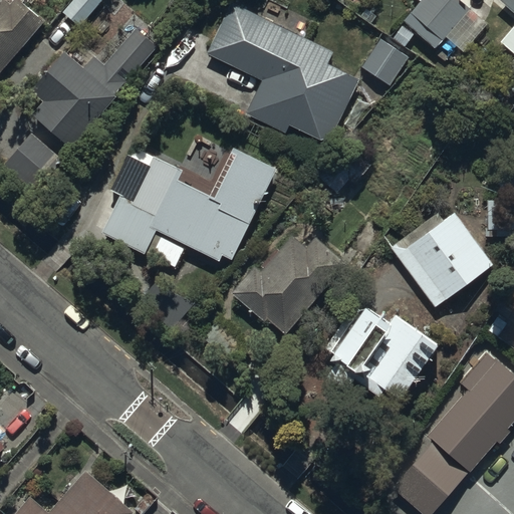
[(0,0),(0,66),(47,27),(24,0),(0,0)]
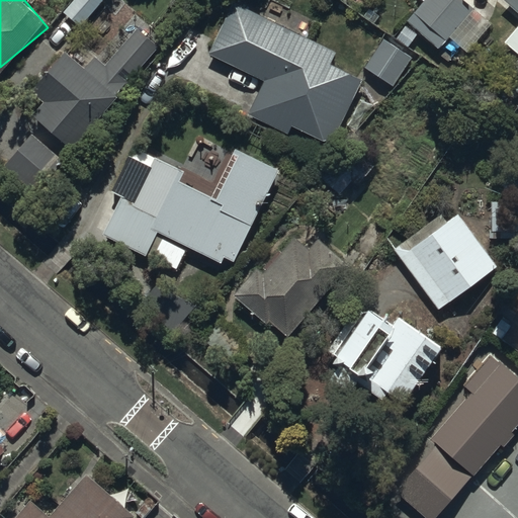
[(74,0),(64,12),(81,27),(104,1),(102,0),(74,0)]
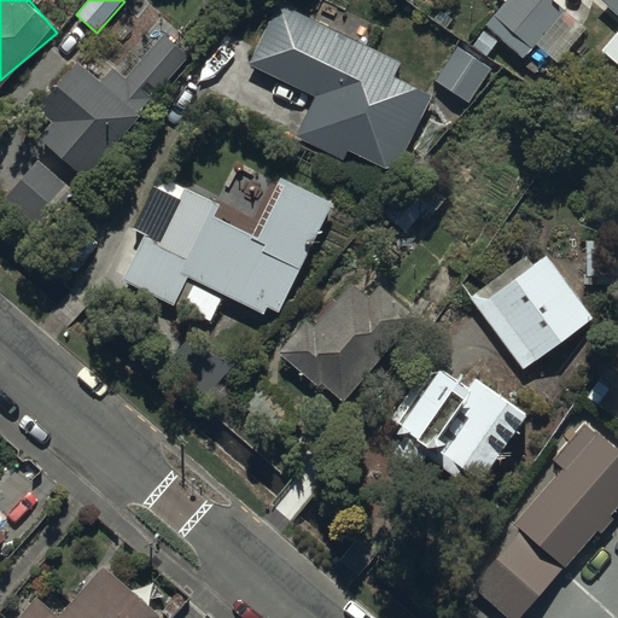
[(506,0),(483,25),(523,60),(536,46),(555,64),(586,31),(552,0),(506,0)]
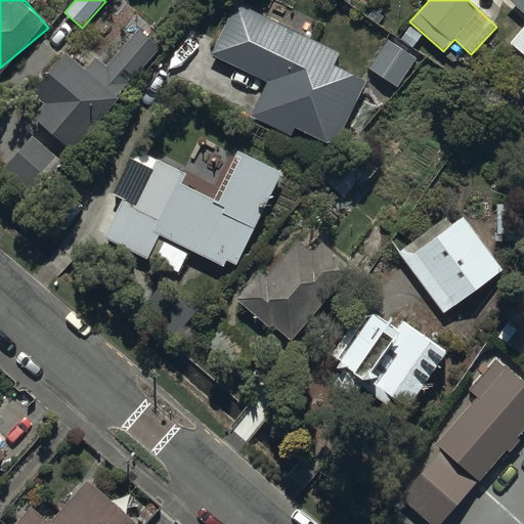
[(523,0),(499,0),(523,18),(523,0)]
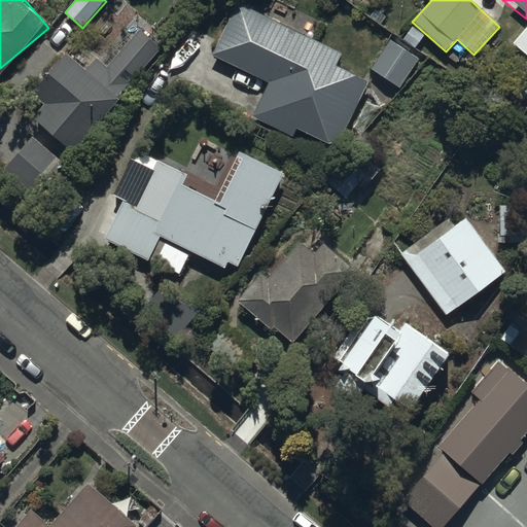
[(365,82),(226,14),(203,66),(258,93),(243,124),(326,164),(365,82)]
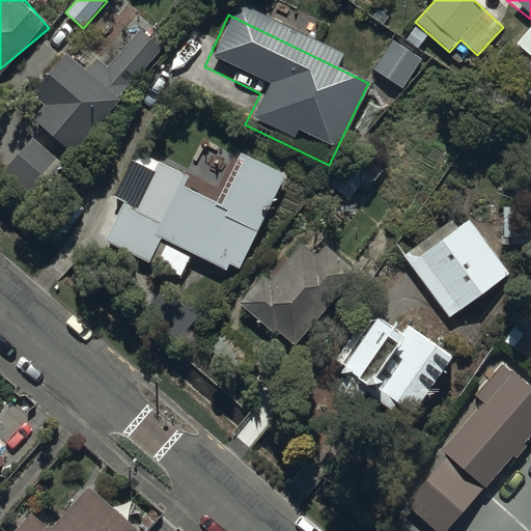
[(530,29),(518,46),(530,56),(530,65),(525,74),(530,78),(530,82),(524,91),(530,95),(530,29)]
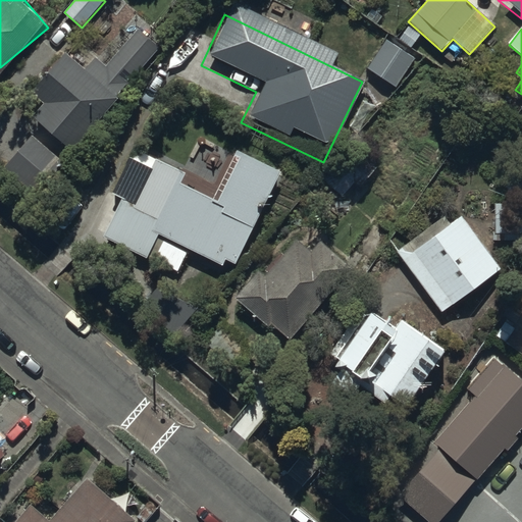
[(52,98),(36,118),(76,153),(120,101),(117,98),(159,49),(139,32),(109,67),(98,58),(87,70),(69,55),(41,89),(52,98)]
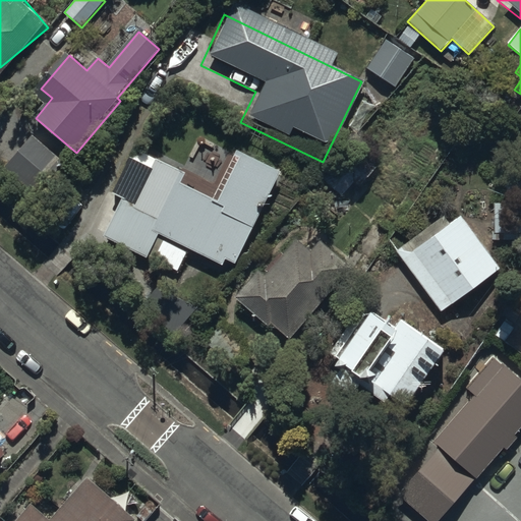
[(385,41),(368,67),(397,85),(414,59),(385,41)]
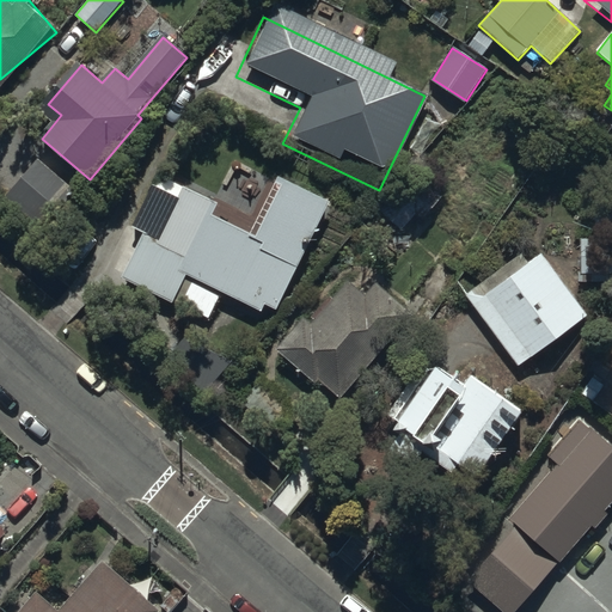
[(43,226),(74,190),(36,158),(6,194),(43,226)]
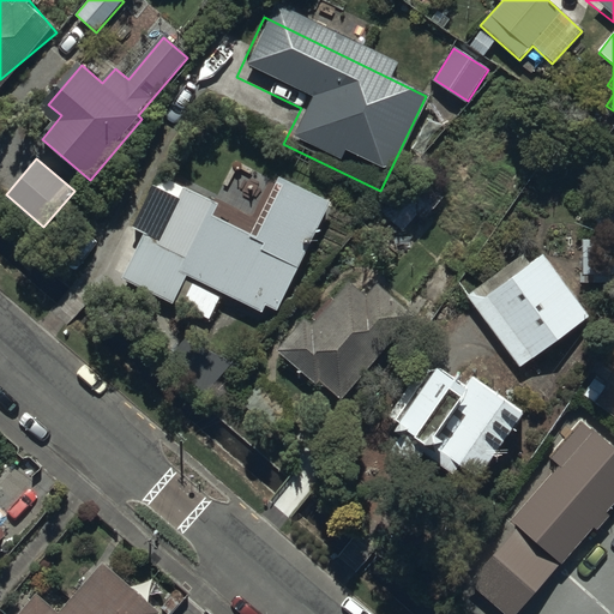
[(417,173),(379,210),(401,233),(417,217),(422,222),(444,200),(417,173)]
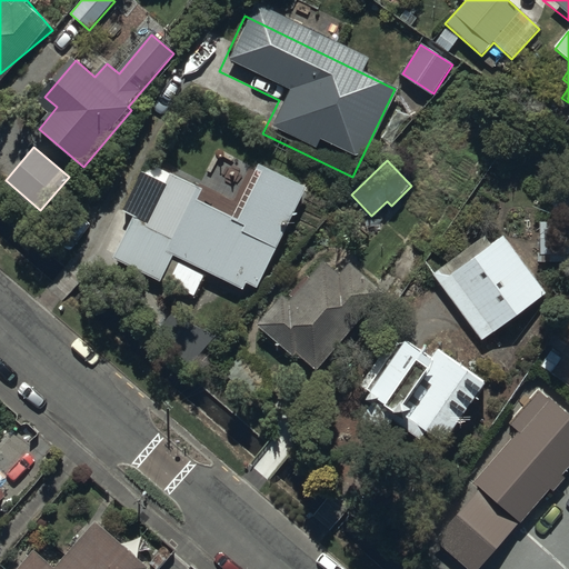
[(159,190),(132,246),(250,302),(302,196),(256,172),(230,225),(159,190)]
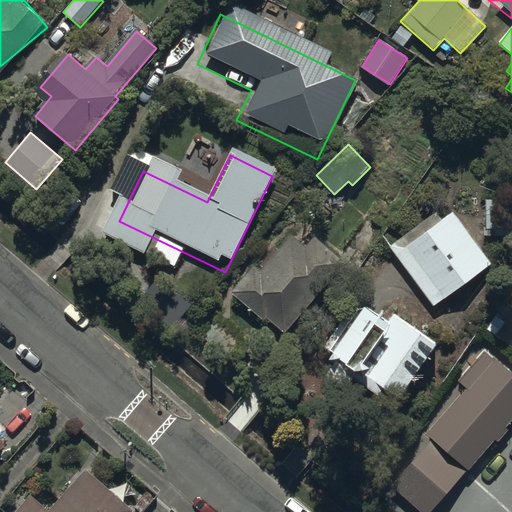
[(511,172),(510,171),(499,186),(511,195),(511,172)]
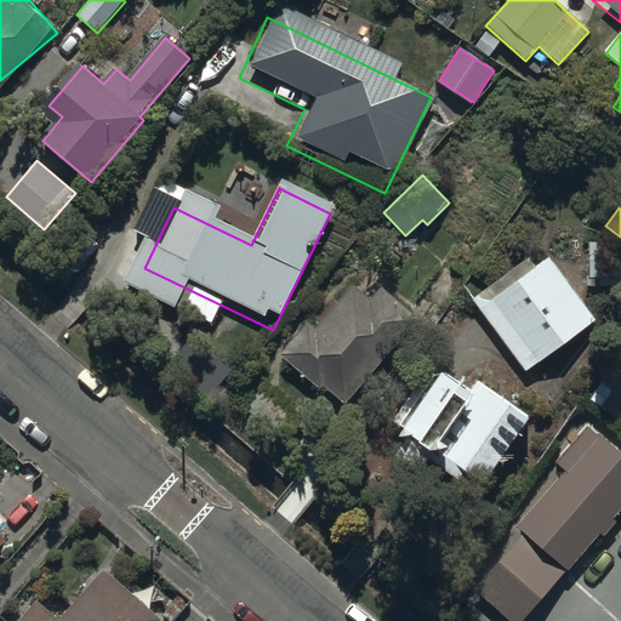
[(620,243),(588,244),(590,279),(590,288),(620,286),(620,279),(620,278),(620,243)]
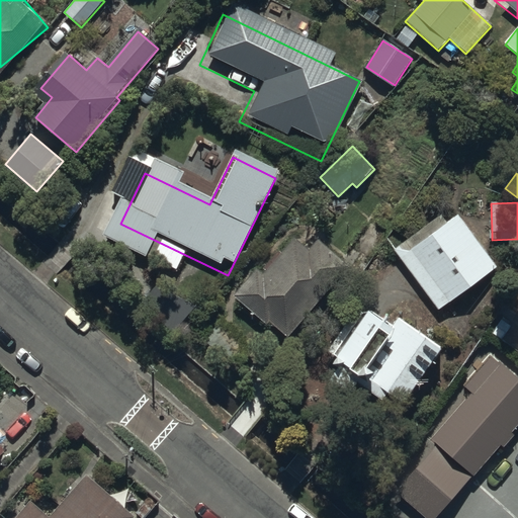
[(400,256),(439,313),(498,271),(458,216),(400,256)]
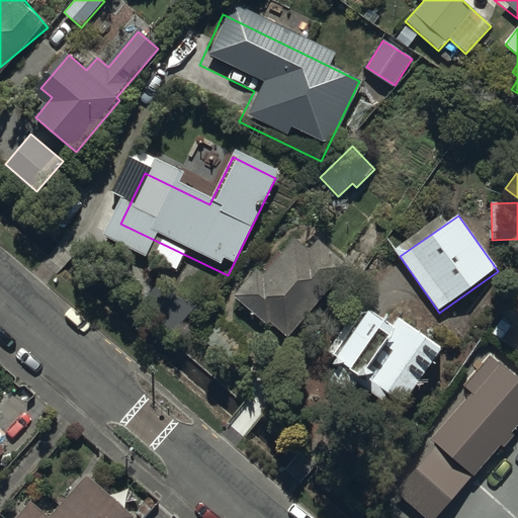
[(232,311),(275,344),(339,262),(295,229),(232,311)]
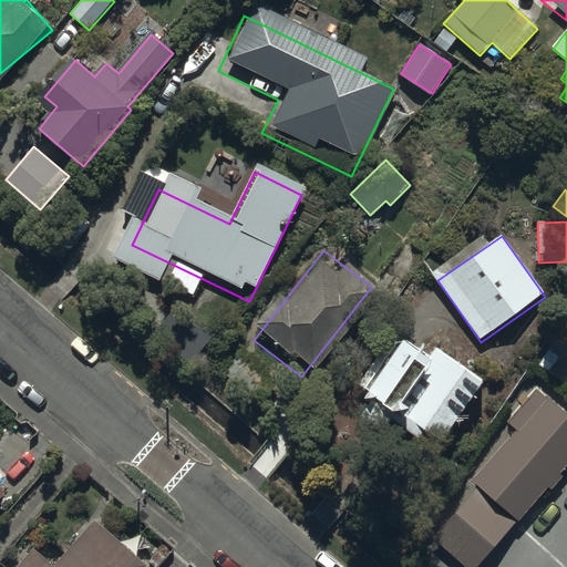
[(387,425),(431,456),(481,387),(436,356),(387,425)]
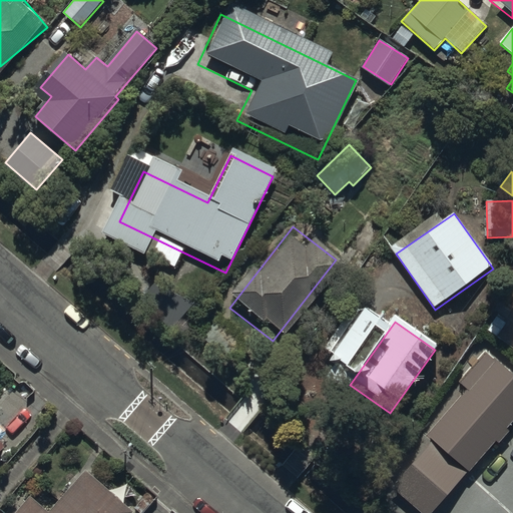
[(431,440),(391,487),(421,512),(430,512),(512,416),(512,375),(485,352),(459,382),(468,389),(427,437),(431,440)]
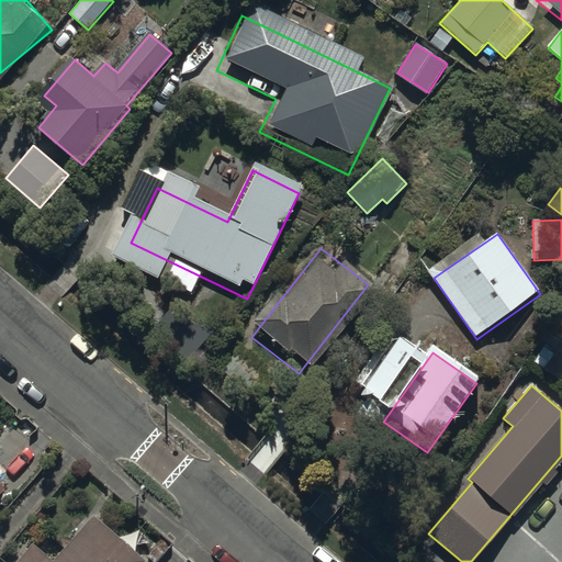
[(54,561),(33,543),(15,561),(146,561),(96,518),(57,561),(54,561)]
